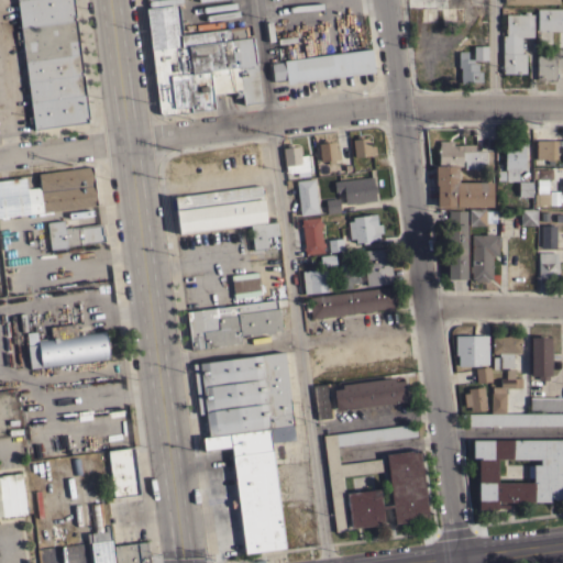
[(22,43),(18,44),(17,39),(22,37),(17,0),(73,0),(76,17),(74,17),(74,20),(76,20),(83,72),(80,72),(81,75),(83,74),(88,118),(87,119),(87,122),(33,129),(22,43)]
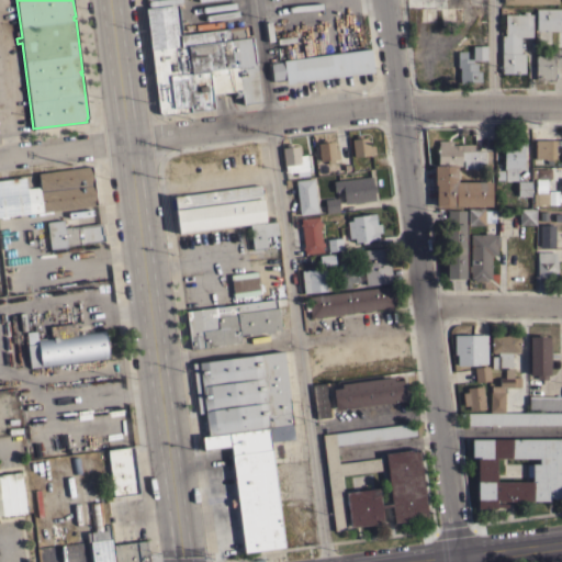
[(435,7),(406,7),(406,0),(449,0),(449,10),(446,10),(446,7),(440,7),(435,7)]
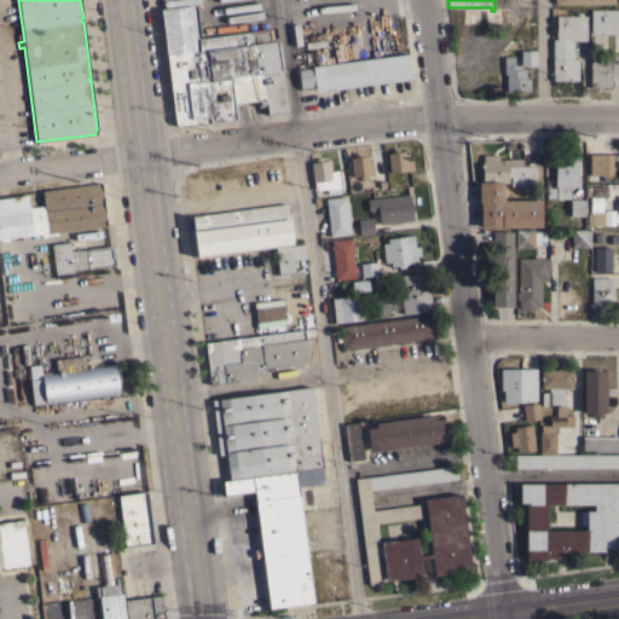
[(160,9),(196,4),(200,38),(250,32),(250,30),(271,27),(273,41),(278,40),(287,113),(267,115),(266,105),(256,106),(255,100),(237,103),(238,119),(179,127),(174,123),(160,9)]
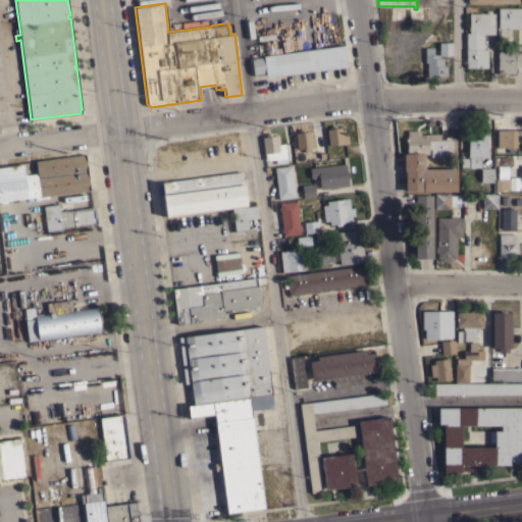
[(521,29),(498,29),(498,8),(521,7),(521,29)]
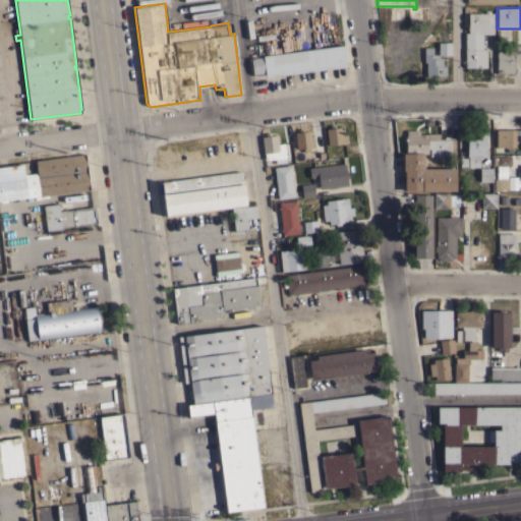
[(465,33),(467,33),(467,12),(493,12),(493,34),(482,34),(482,49),(485,49),(485,67),(465,67),(465,33)]
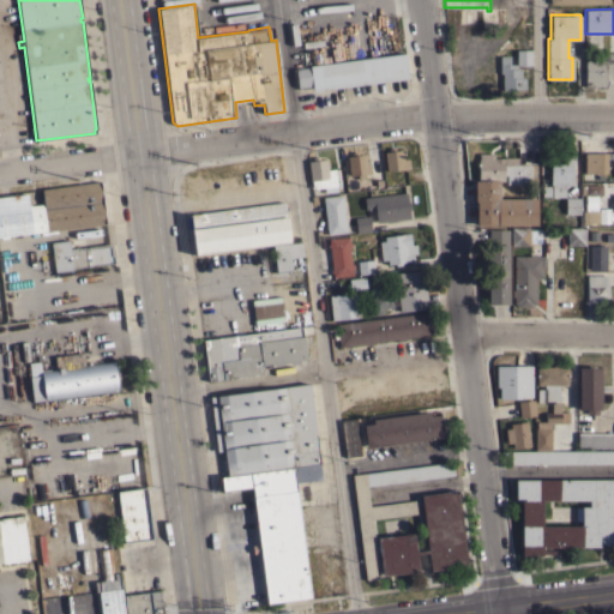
[(531,65),(516,65),(516,64),(516,49),(531,49),(531,65)]
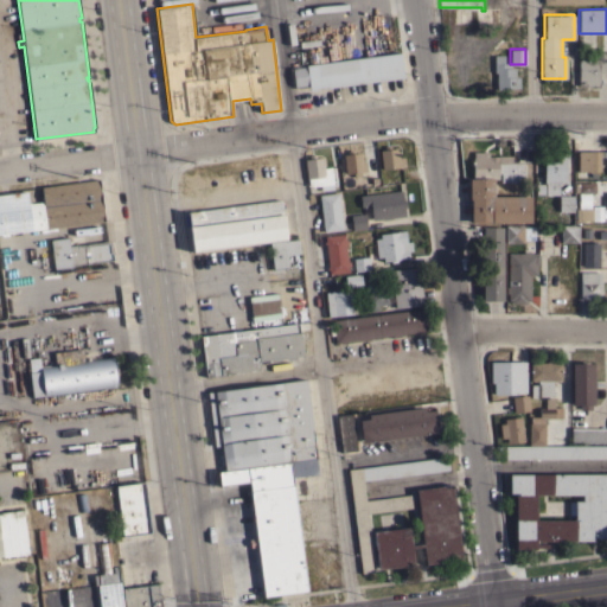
[(593,58),(593,51),(599,51),(599,52),(606,52),(606,71),(599,71),(599,85),(579,85),(579,58),(593,58)]
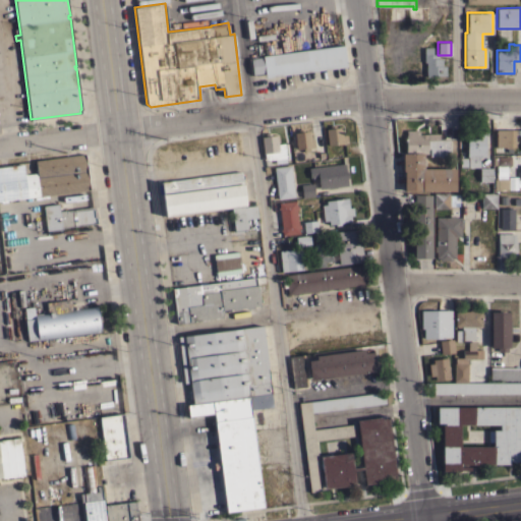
[(251,74),(249,58),(262,57),(262,55),(343,45),(346,66),(265,77),(264,72),(251,74)]
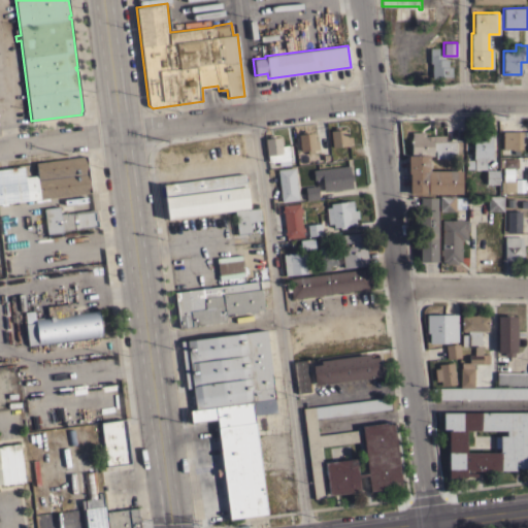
[(431,63),(430,63),(429,47),(438,47),(438,55),(443,55),(443,56),(443,59),(448,59),(448,66),(451,66),(452,76),(441,76),(441,78),(435,78),(435,75),(431,75),(431,63)]
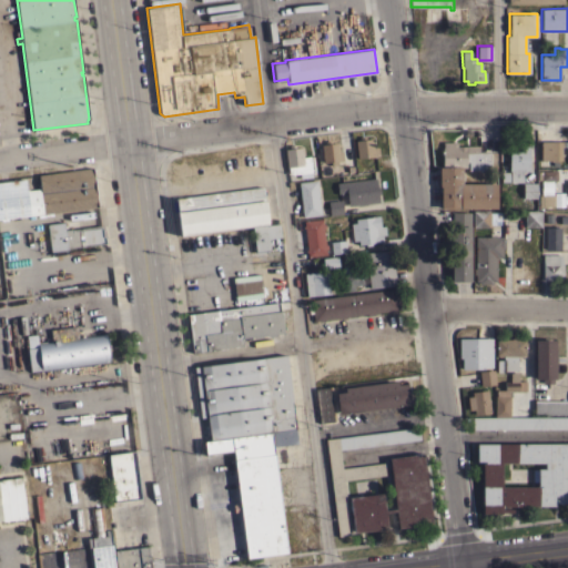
[(373,146),(377,146),(378,155),(357,159),(356,149),(355,149),(355,148),(356,148),(355,140),(358,140),(358,137),(366,135),(366,139),(372,138),(373,146)]
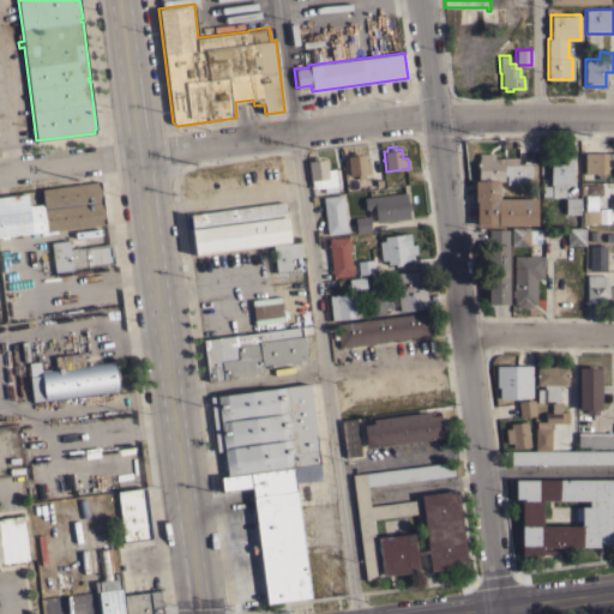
[(367,174),(349,176),(347,156),(350,156),(350,152),(357,151),(359,155),(365,154),(367,174)]
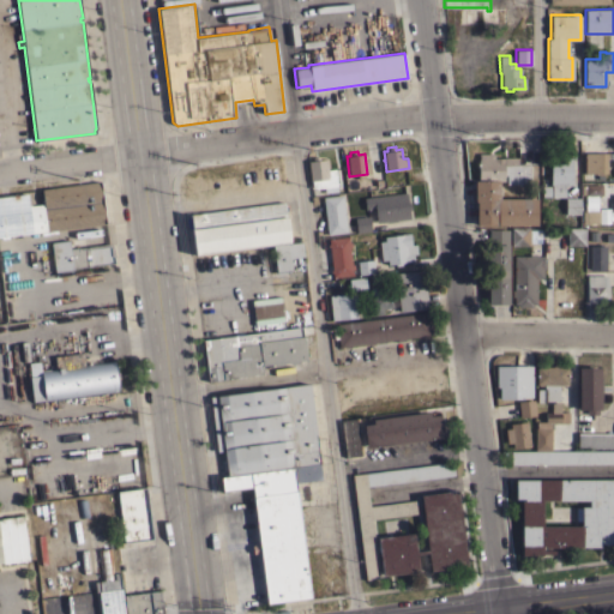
[(603,174),(584,173),(584,152),(607,152),(606,167),(603,174)]
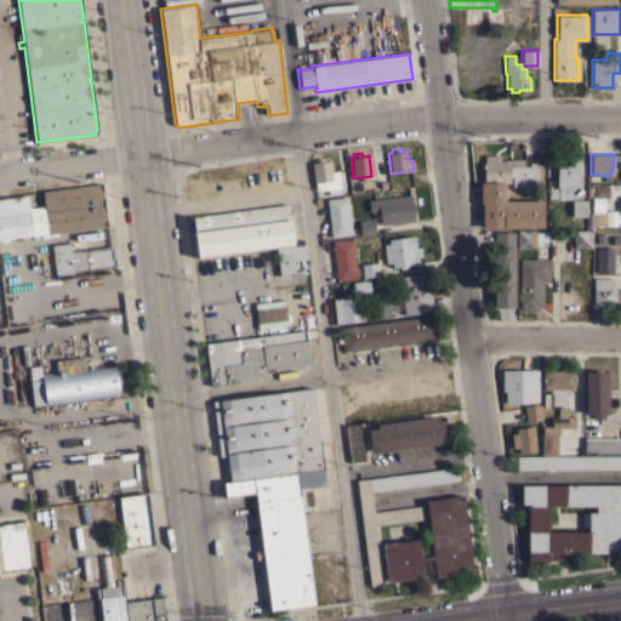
[(482,227),(482,204),(480,204),(479,182),(483,182),(483,155),(499,155),(499,159),(523,159),(523,165),(535,165),(535,184),(533,184),(533,187),(524,187),(524,186),(512,186),(512,178),(510,178),(510,183),(505,183),(505,200),(542,200),(542,227),(482,227)]
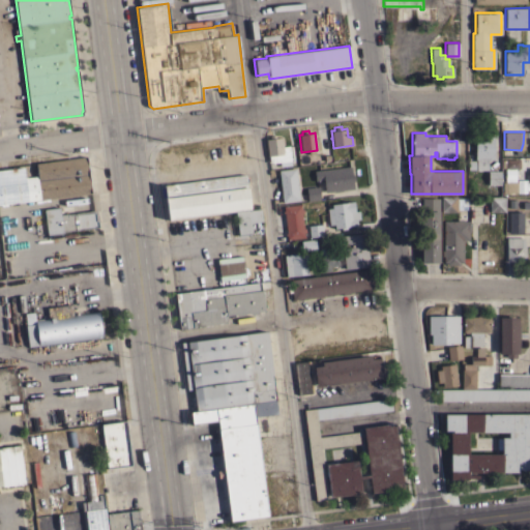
[(494,159),(488,159),(488,170),(475,170),(475,158),(474,158),(474,137),(479,136),(479,133),(489,133),(489,136),(494,136),(494,159)]
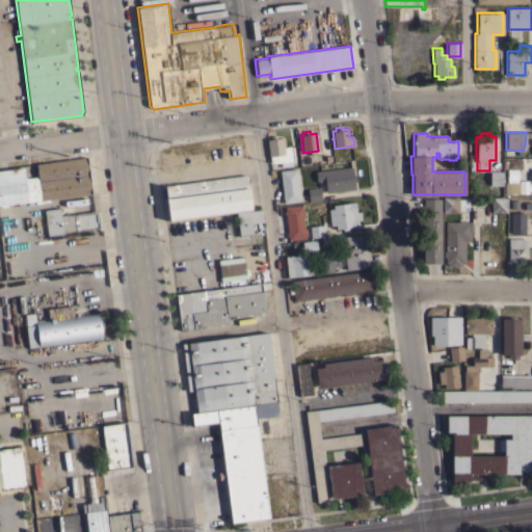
[(266,139),(270,139),(270,136),(276,135),(276,138),(283,137),(284,147),(290,145),(292,165),(281,166),(281,162),(270,163),(269,156),(268,157),(266,139)]
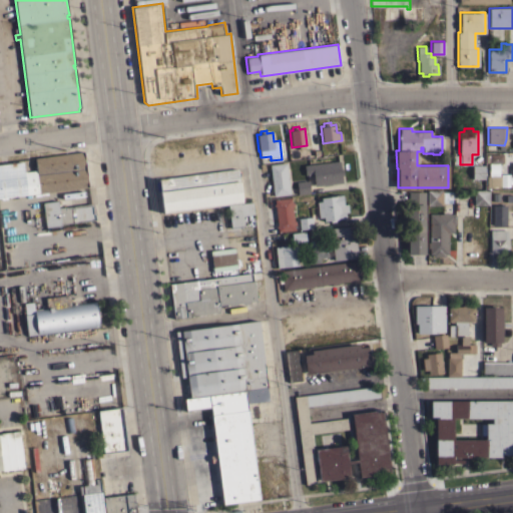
[(83,151),(88,186),(0,197),(0,163),(23,161),(23,166),(25,166),(26,171),(36,170),(35,167),(34,168),(33,166),(35,165),(34,157),(83,151)]
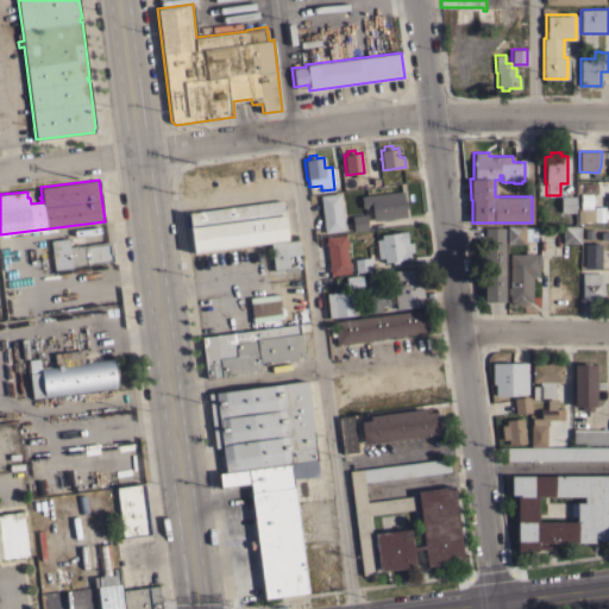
[(597,182),(597,193),(592,193),(592,208),(579,208),(579,193),(581,193),(581,182),(597,182)]
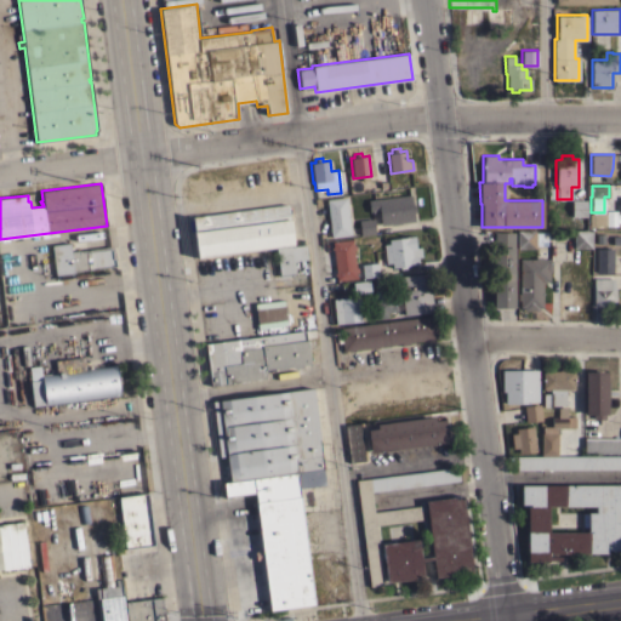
[(410,194),(411,205),(415,204),(415,211),(412,212),(414,221),(400,222),(400,223),(391,224),(391,223),(380,224),(379,211),(369,212),(368,200),(410,194)]
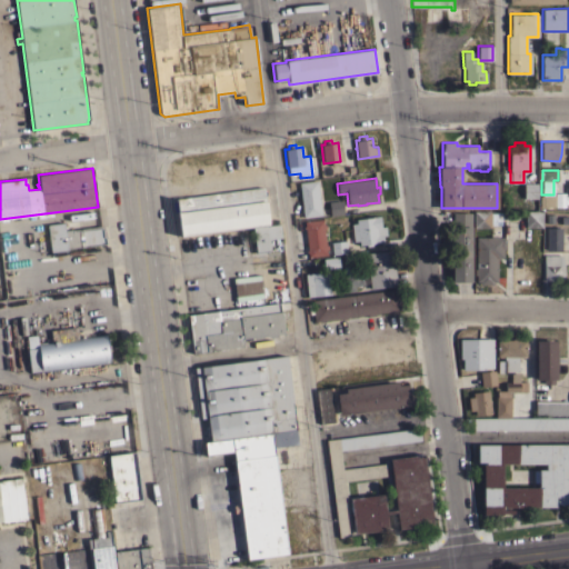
[(321,215),(319,215),(319,216),(318,217),(318,216),(302,217),(298,182),(317,180),(321,215)]
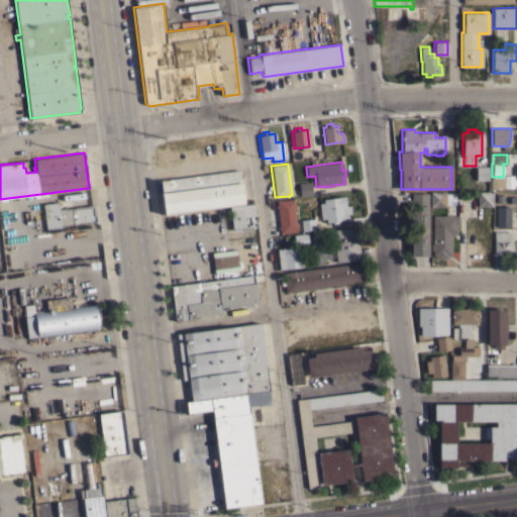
[(488,167),(488,180),(476,180),(476,167),(488,167)]
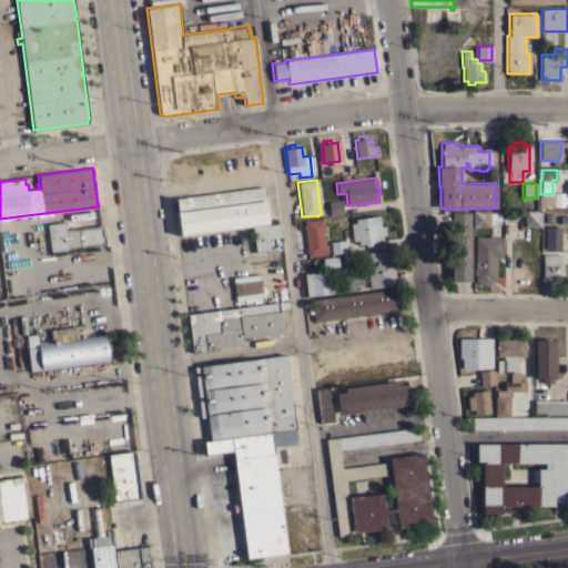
[(567,195),(566,184),(567,184),(567,208),(565,208),(565,206),(554,206),(554,192),(564,192),(564,195),(567,195)]
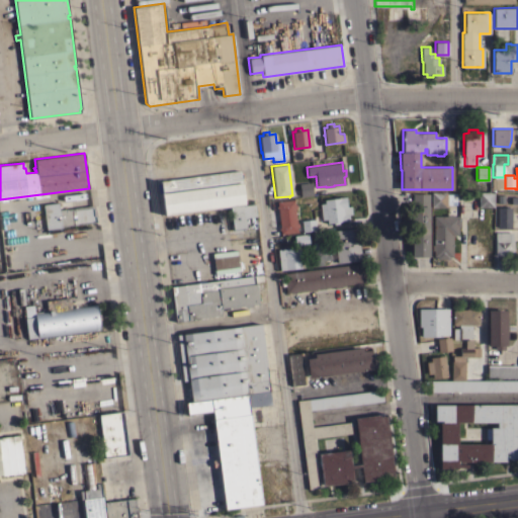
[(230,206),(164,214),(160,180),(239,170),(241,182),(242,182),(244,205),(230,206)]
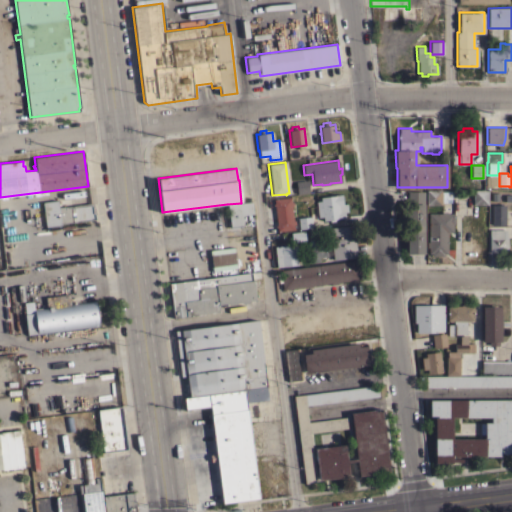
[(499,175),(499,186),(495,186),(495,187),(494,187),(494,188),(492,188),(492,187),(492,186),(485,186),(485,176),(499,175)]
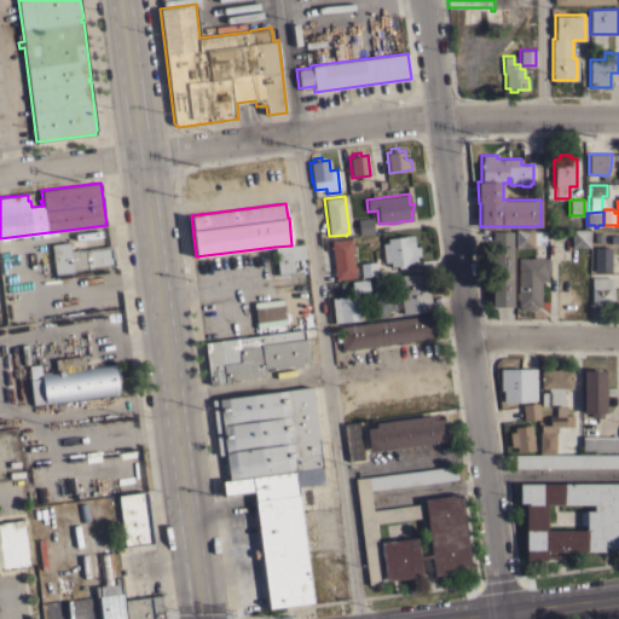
[(371,218),(374,232),(358,235),(358,233),(357,233),(356,225),(358,225),(357,219),(371,218)]
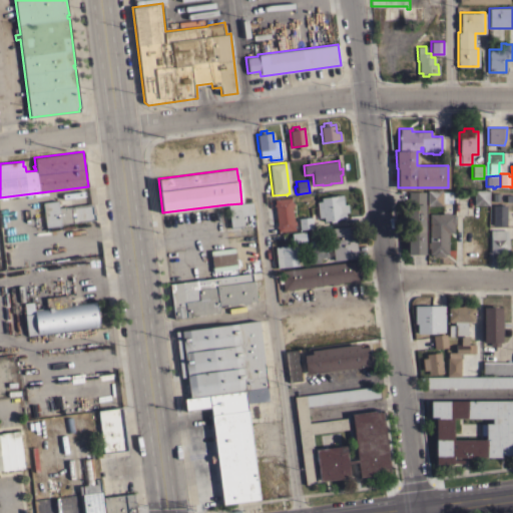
[(442,189),(442,191),(452,191),(452,198),(447,198),(447,202),(442,202),(442,204),(427,205),(427,190),(442,189)]
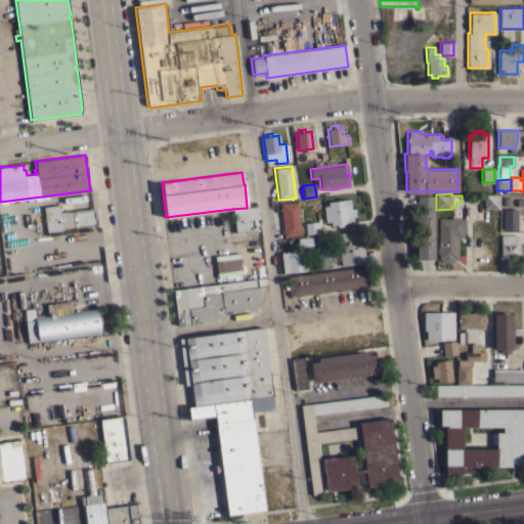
[(498,193),(498,209),(483,209),(483,194),(498,193)]
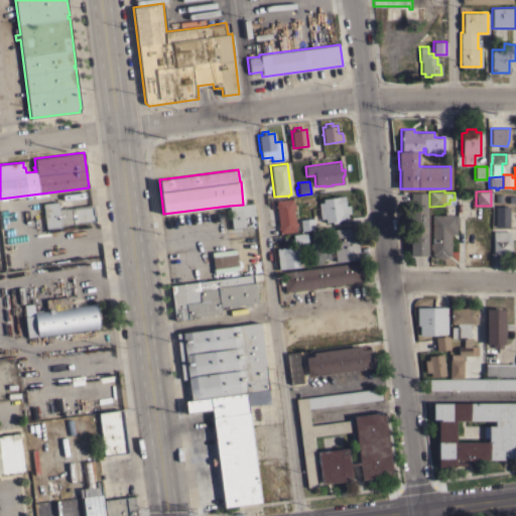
[(411,192),(426,192),(427,255),(409,255),(409,205),(411,205),(411,192)]
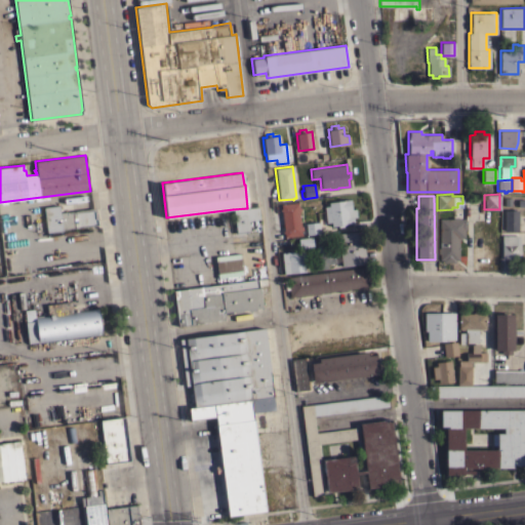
[(323,206),(328,206),(327,202),(346,200),(346,199),(350,199),(351,208),(355,208),(356,216),(352,217),(353,224),(342,226),(342,227),(337,228),(337,226),(331,226),(330,221),(326,223),(323,206)]
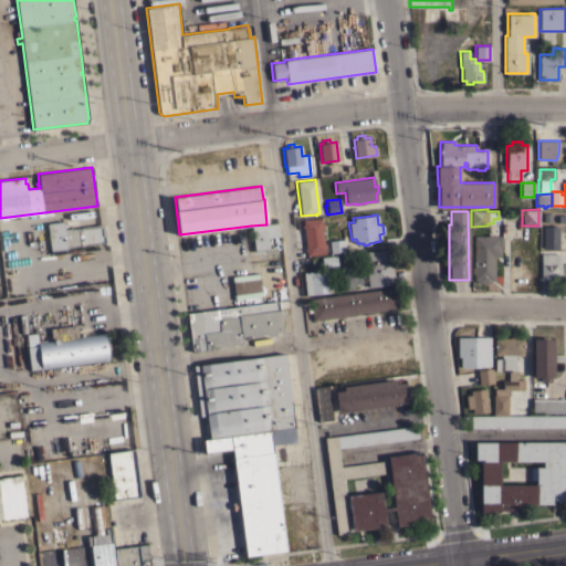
[(322,223),(323,223),(324,227),(322,228),(324,243),(326,243),(326,248),(324,248),(325,253),(306,255),(305,255),(305,253),(306,253),(306,251),(304,251),(304,249),(305,249),(303,227),(301,227),(301,224),(303,224),(302,220),(321,218),(322,223)]
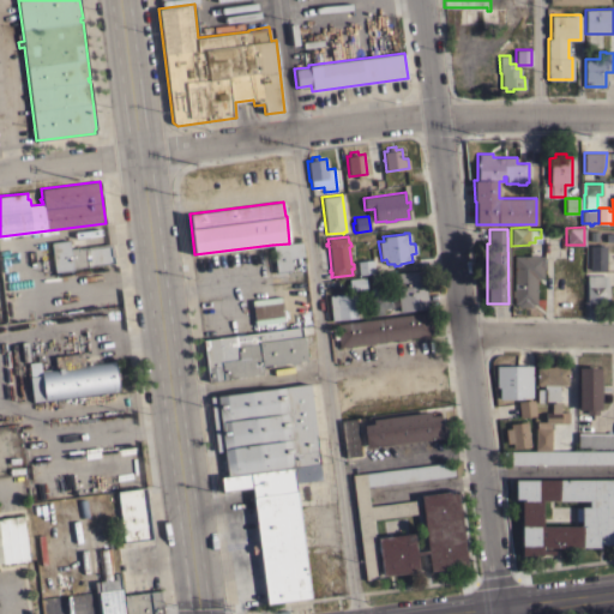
[(72,268),(72,269),(54,271),(50,242),(68,240),(70,248),(110,244),(114,257),(113,257),(113,263),(72,268)]
